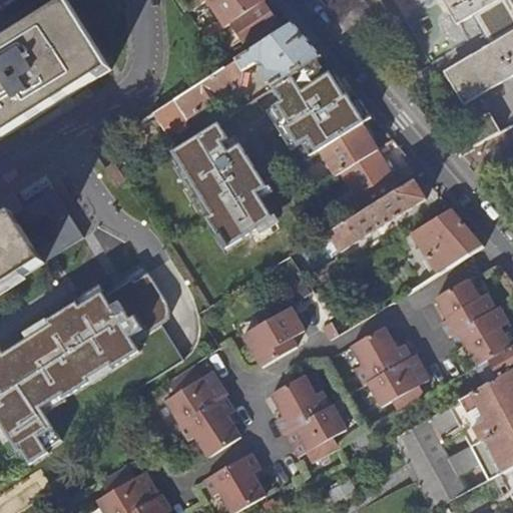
[(194,0),(184,6),(189,14),(208,1),(209,0),(194,0)]
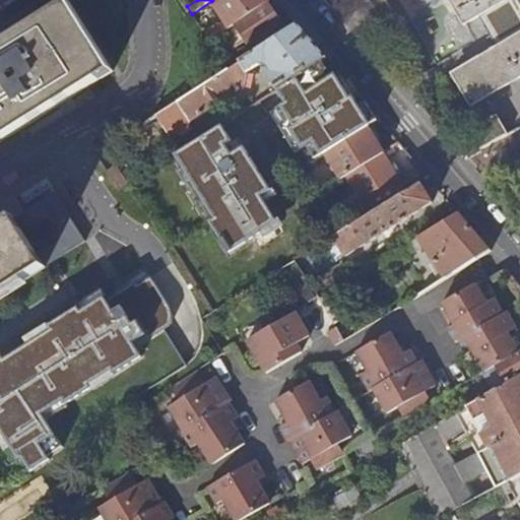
[(217,24),(204,34),(209,42),(235,24),(267,3),(271,0),(212,0),(211,1),(225,23),(217,24)]
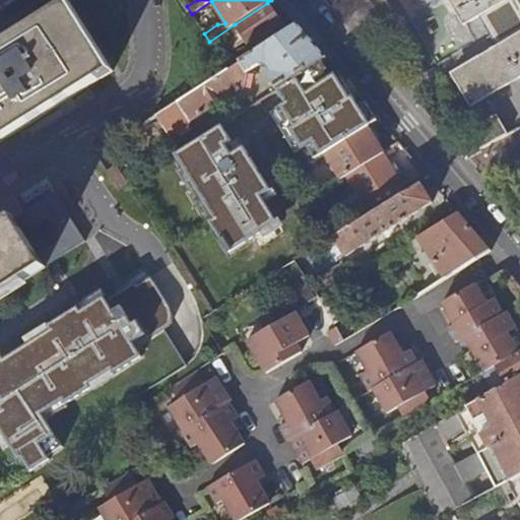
[(468,132),(478,149),(519,127),(519,0),(361,0),(363,3),(368,1),(379,20),(391,13),(447,107),(463,98),(479,125),(468,132)]
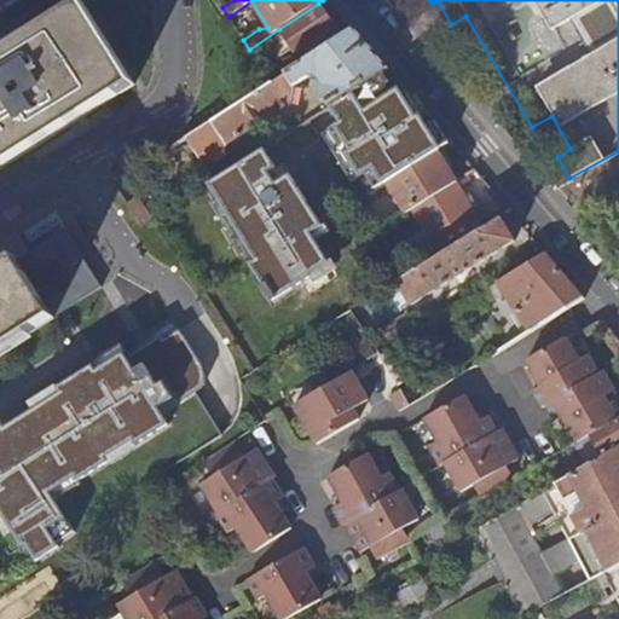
[(0,55),(0,169),(136,84),(82,3),(0,55)]
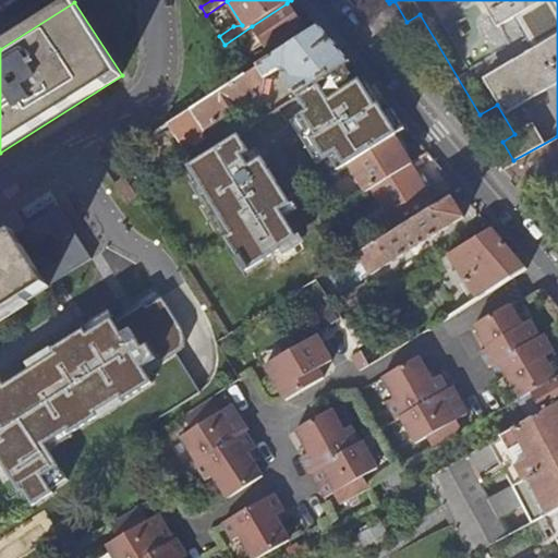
[(287,3),(252,26),(269,52),(304,29),(287,3)]
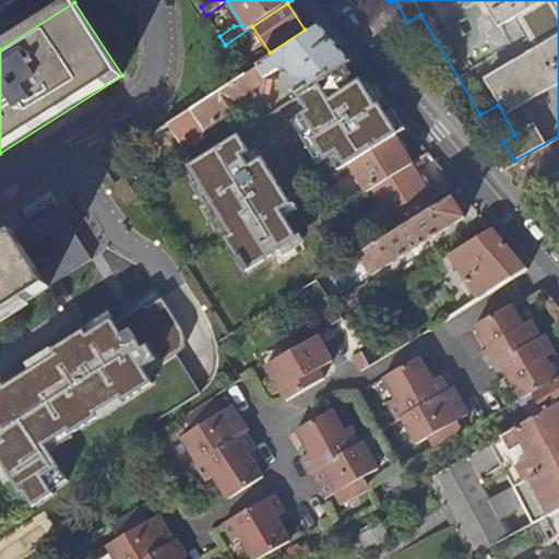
[(320,27),(245,75),(168,125),(182,146),(261,95),(266,78),(276,72),(286,70),(292,79),(286,83),(295,97),(344,66),(349,62),(320,27)]
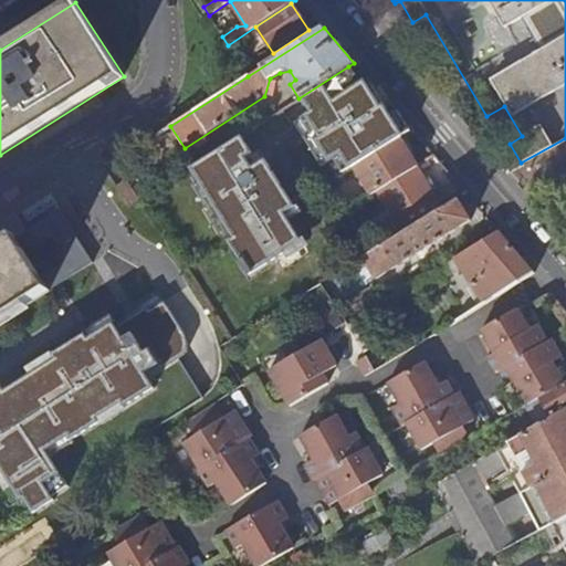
[(337,179),(354,168),(400,139),(410,133),(368,80),(357,86),(353,80),(356,77),(348,66),(299,98),(310,114),(293,124),(322,169),(328,165),(337,179)]
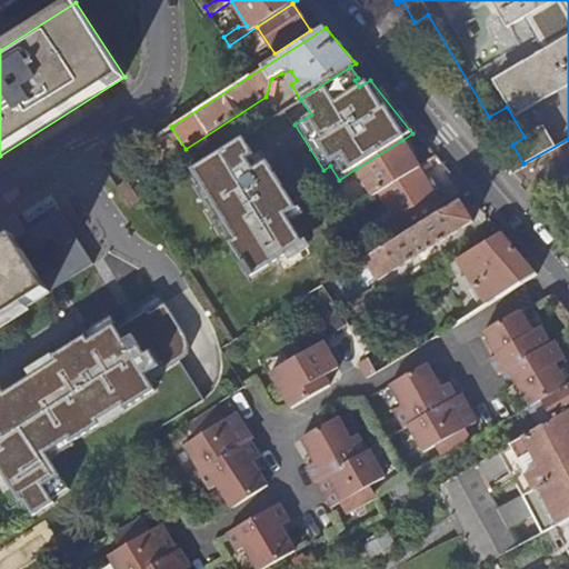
[(242,136),(189,169),(198,182),(192,186),(249,276),(286,252),(285,251),(301,240),(286,213),(296,207),(259,148),(252,152),(242,136)]
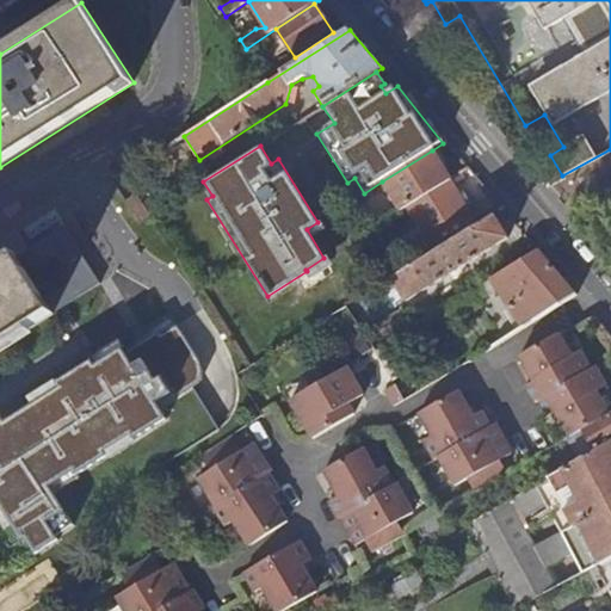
[(450,180),(432,150),(382,181),(401,211),(406,208),(450,180)]
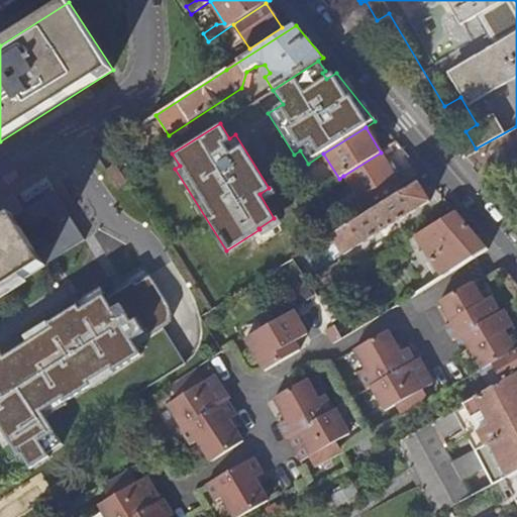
[(398,180),(381,152),(343,176),(360,203),(398,180)]
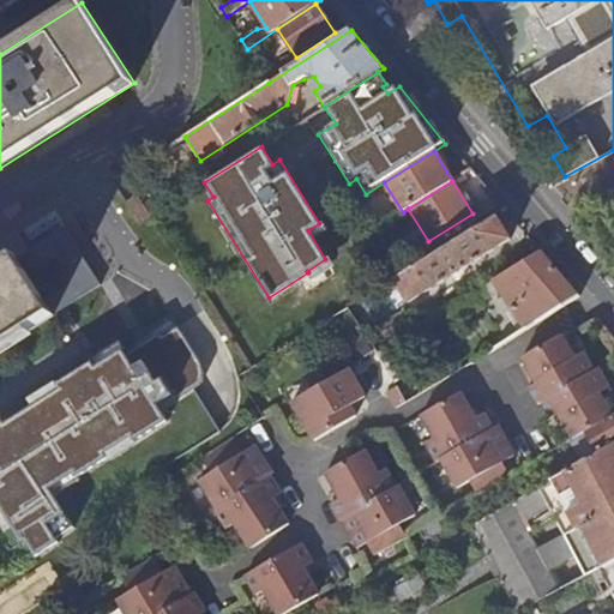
[(403,276),(384,287),(389,295),(399,289),(408,304),(510,240),(497,217),(403,276)]
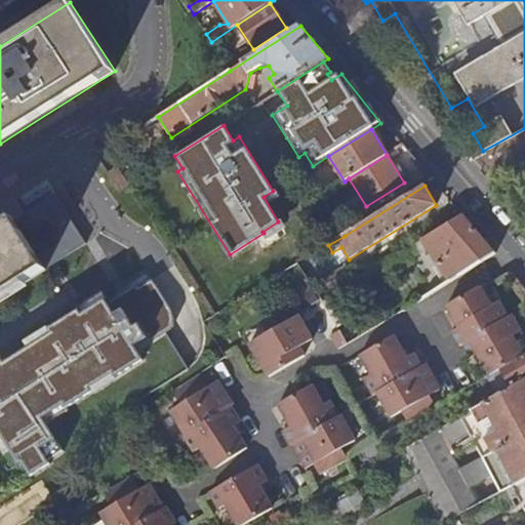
[(317,190),(311,193),(316,200),(321,197),(317,190)]
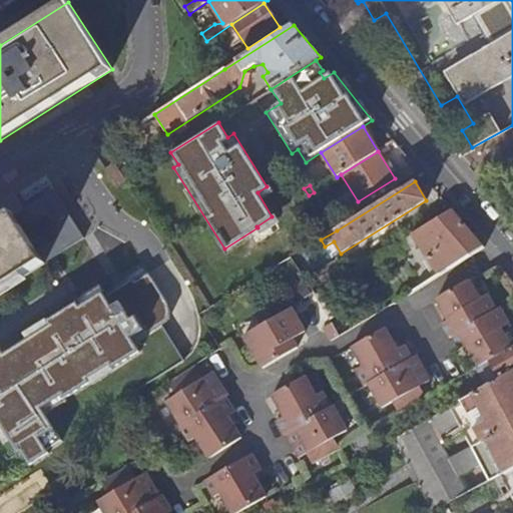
[(314,192),(322,204),(330,200),(322,186),(314,191),(314,192)]
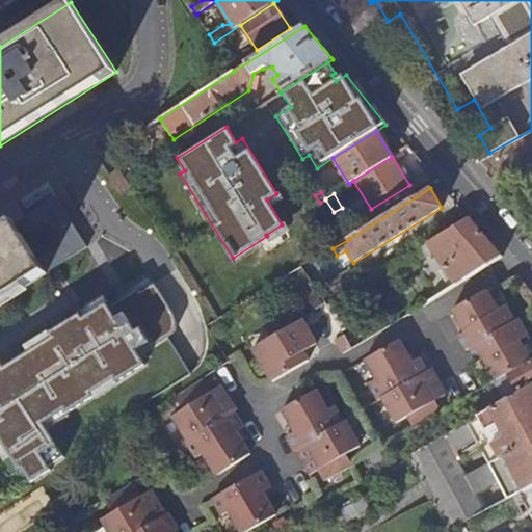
[(56,197),(16,223),(47,272),(88,247),(56,197)]
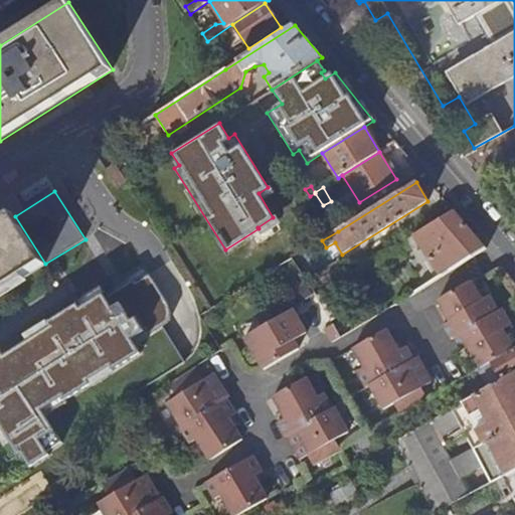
[(453,209),(401,244),(405,250),(417,243),(427,260),(432,267),(439,277),(485,247),(453,209)]
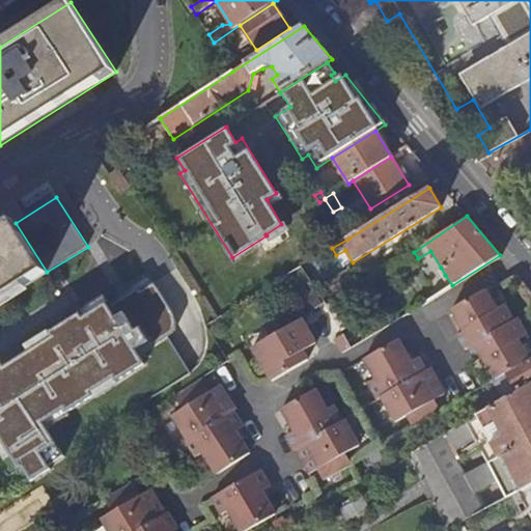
[(47,272),(16,223),(15,221),(0,229),(0,303),(48,274),(47,272)]
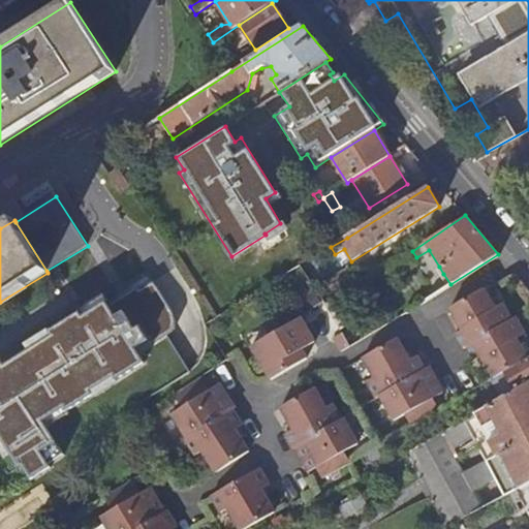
[(440,276),(443,274),(439,267),(435,270),(440,276)]
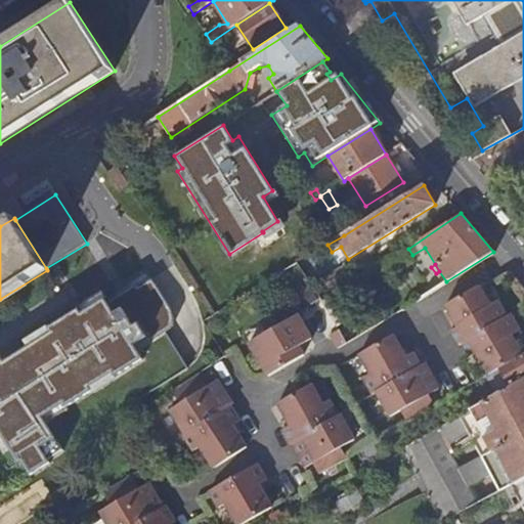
[(170,306),(151,276),(138,285),(136,281),(106,300),(104,297),(3,359),(0,355),(0,354),(0,409),(1,411),(0,410),(0,433),(17,461),(20,460),(29,473),(48,461),(46,457),(61,448),(43,418),(56,409),(54,405),(61,401),(63,405),(90,389),(88,385),(111,370),(113,375),(141,357),(135,347),(164,330),(169,323),(171,314),(170,306)]
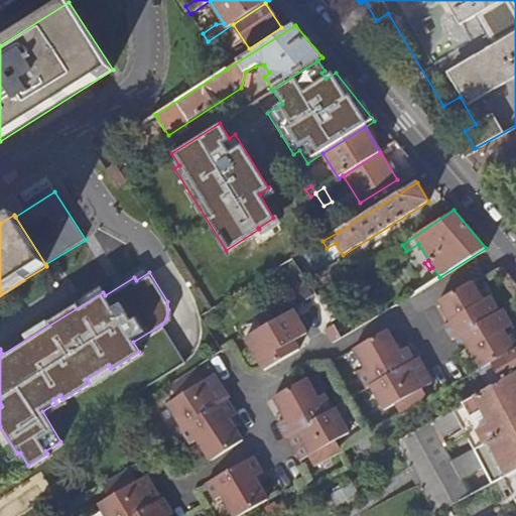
[(471,281),(437,300),(449,321),(443,326),(443,327),(450,340),(455,338),(462,351),(468,348),(480,369),(482,367),(514,349),(502,328),(510,324),(502,309),(498,311),(489,296),(482,300),(471,281)]
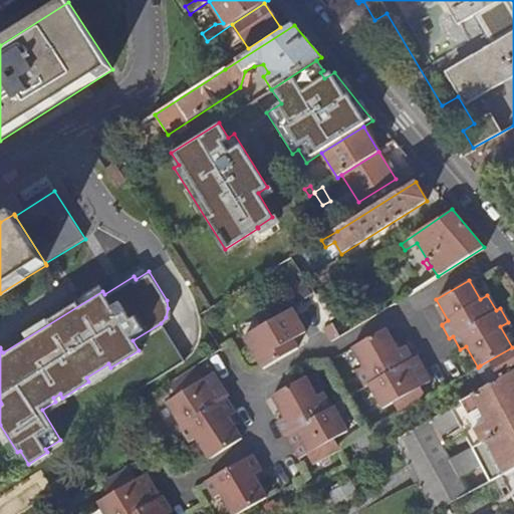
[(314,295),(330,320),(343,312),(328,287),(314,295)]
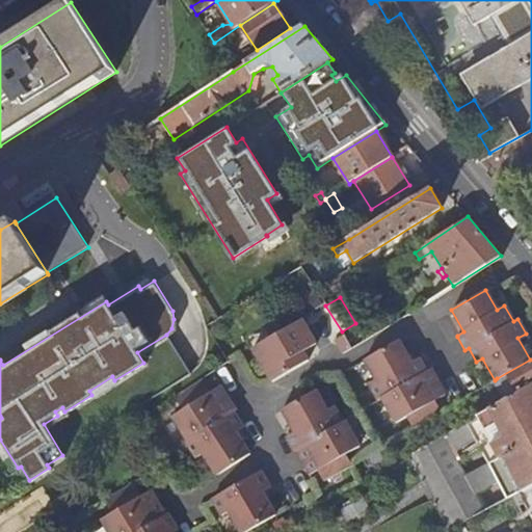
[(301,319),(251,348),(271,380),(308,360),(302,351),(316,343),(301,319)]
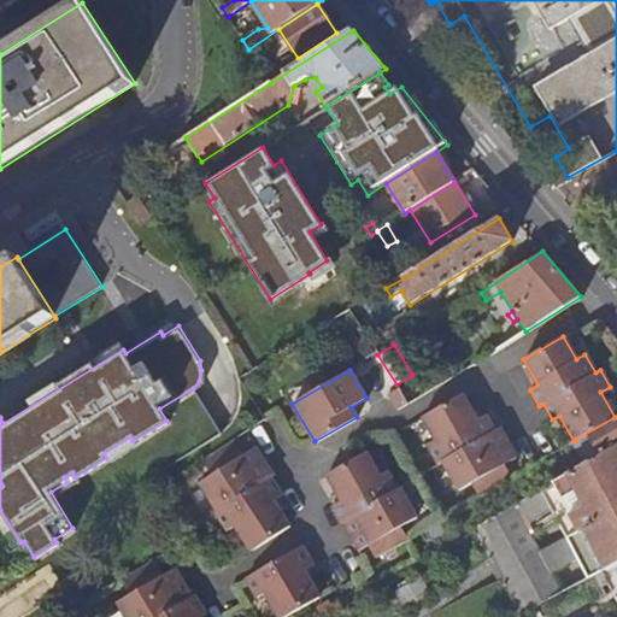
[(399,389),(388,395),(398,410),(407,403),(399,389)]
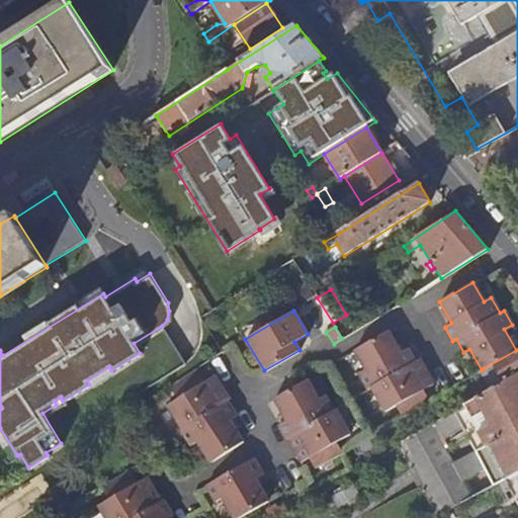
[(387,331),(354,350),(364,369),(358,373),(366,390),(370,387),(384,413),(396,406),(402,416),(427,401),(420,387),(425,385),(427,387),(433,384),(426,373),(419,360),(419,359),(414,361),(407,349),(400,353),(387,331)]
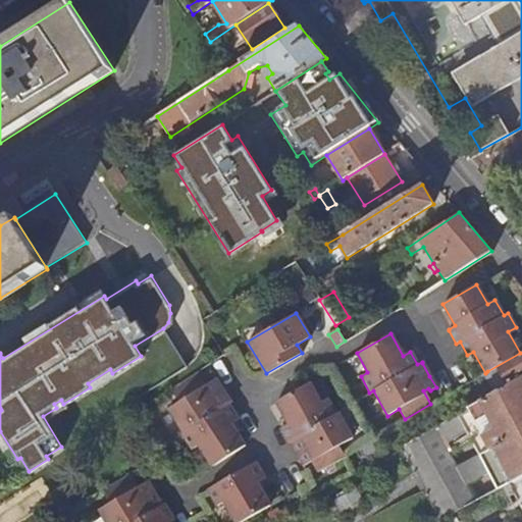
[(521,351),(520,353),(487,371),(499,389),(521,375),(521,351)]
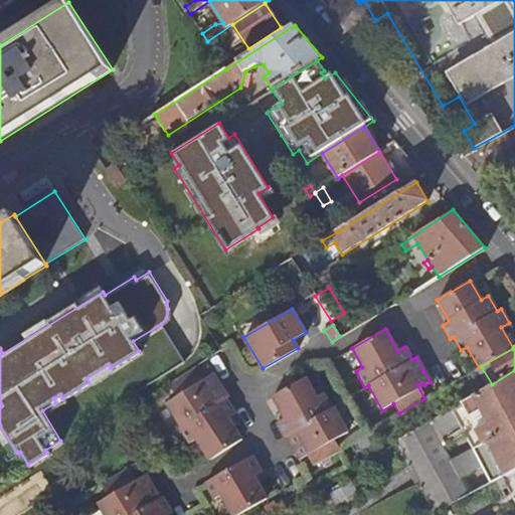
[(203,381),(194,366),(168,382),(176,395),(166,402),(180,424),(179,425),(189,443),(195,439),(209,460),(241,439),(227,417),(234,412),(225,398),(227,396),(218,381),(212,372),(207,375),(208,378),(203,381)]
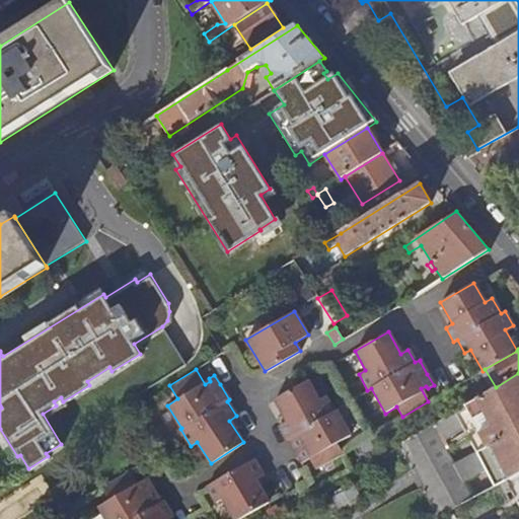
[(496,387),(485,369),(483,371),(478,373),(489,391),(496,387)]
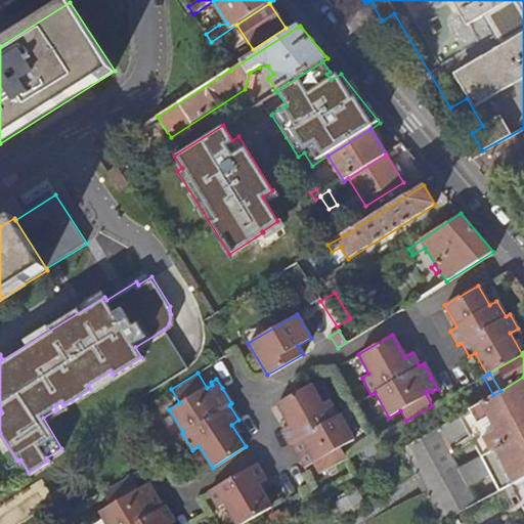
[(523,433),(523,377),(500,391),(493,395),(398,448),(419,485),(454,469),(445,450),(469,436),(480,431),(491,451),(523,433)]
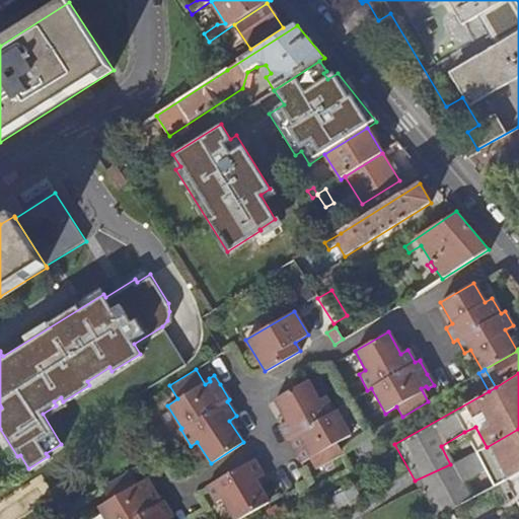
[(309,380),(275,398),(287,421),(279,426),(286,440),(288,439),(297,456),(301,463),(309,458),(315,469),(342,455),(336,444),(351,436),(337,410),(335,412),(326,396),(319,399),(309,380)]
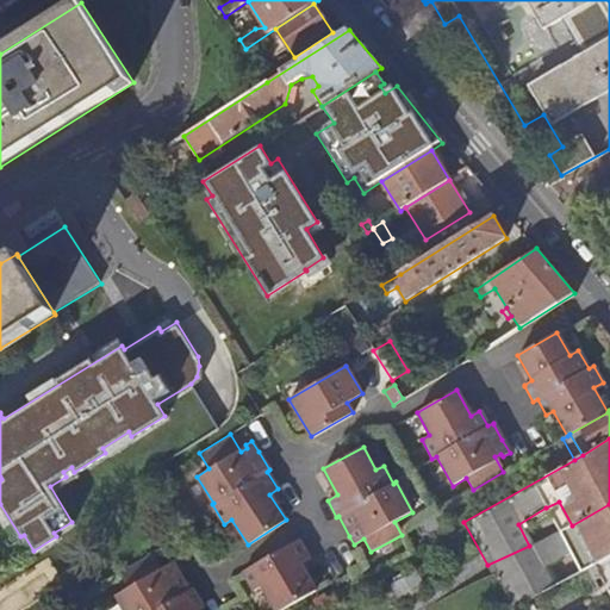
[(560,531),(572,526),(559,502),(546,508),(560,531)]
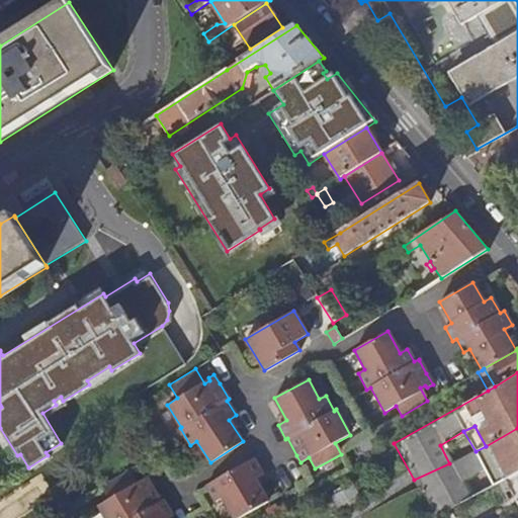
[(517,471),(517,428),(486,446),(476,451),(451,465),(449,463),(414,480),(435,516),(517,471)]
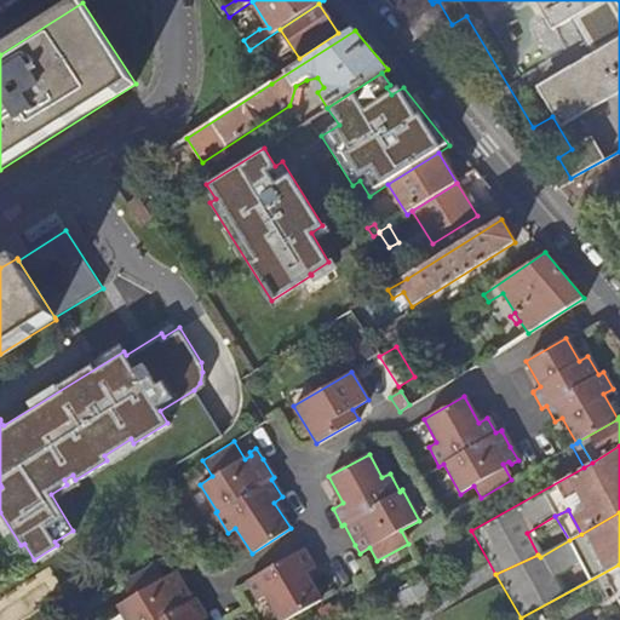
[(303,549),(246,581),(257,601),(265,596),(277,619),(286,619),(320,601),(305,573),(314,568),(303,549)]
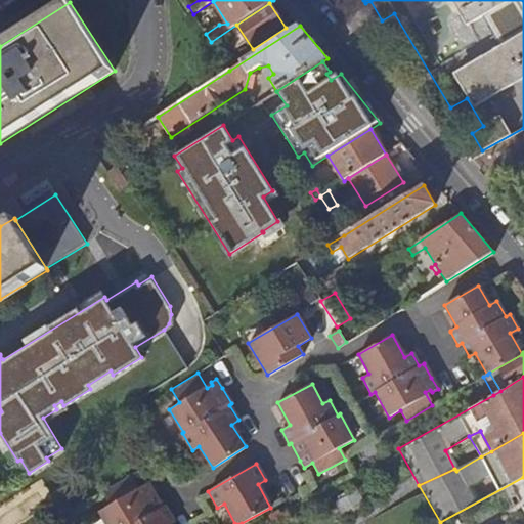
[(129,475),(102,491),(110,505),(98,511),(105,523),(169,523),(173,522),(164,506),(162,507),(155,494),(147,483),(141,486),(143,488),(138,491),(129,475)]
